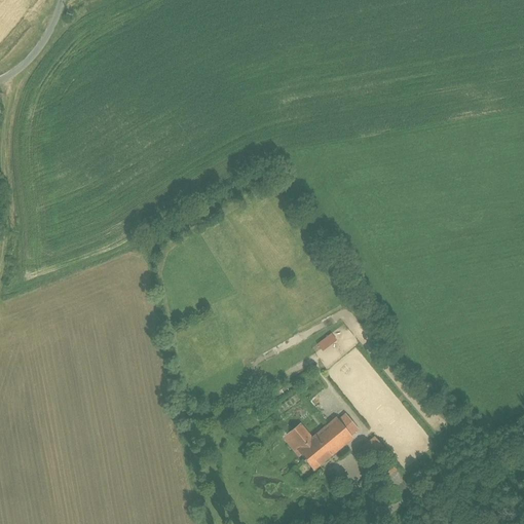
[(332,331),(316,340),(322,349),(338,339),(332,331)]
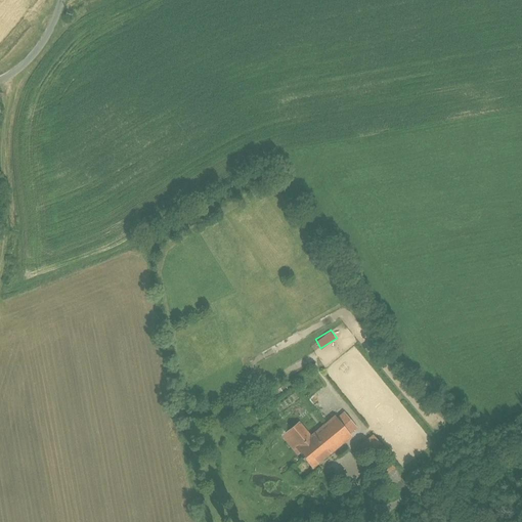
[(344,410),(336,417),(349,432),(356,426),(344,410)]
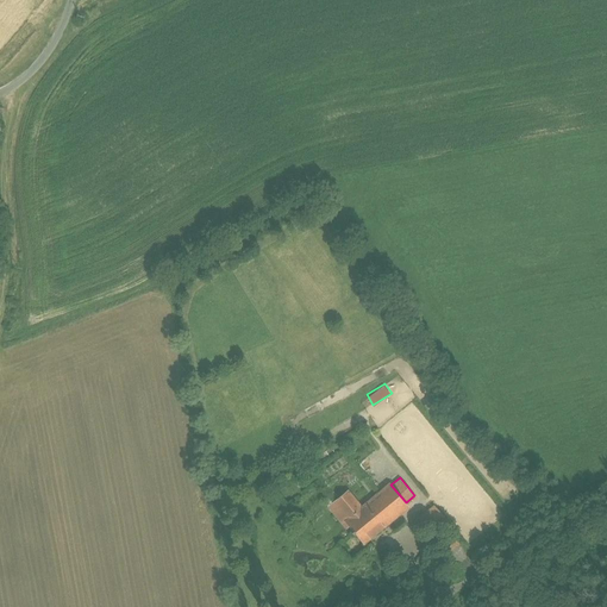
[(349,527),(363,544),(410,507),(406,502),(390,485),(389,482),(362,505),(348,488),(330,504),(337,512),(333,515),(345,530),(349,527)]
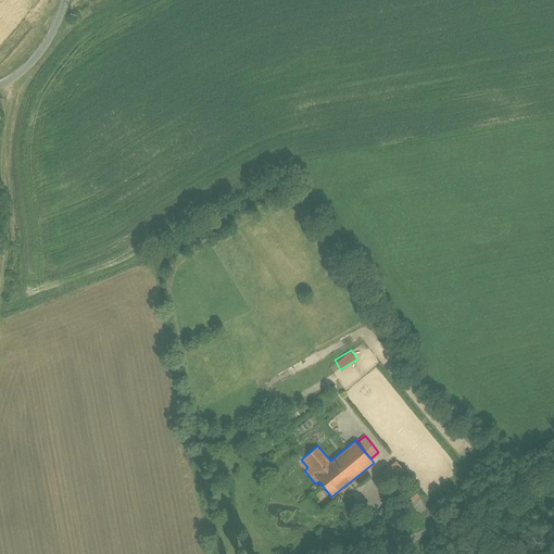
[(395,460),(381,471),(395,488),(410,476),(395,460)]
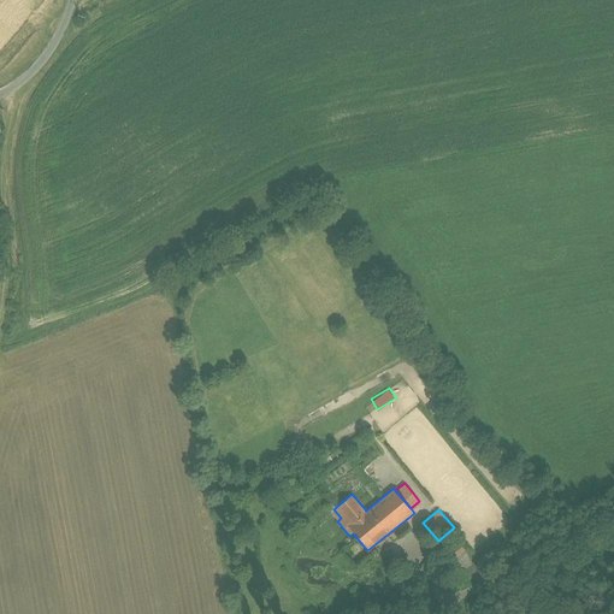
[(489,541),(476,551),(479,558),(474,561),(479,567),(489,560),(484,554),(493,547),(489,541)]
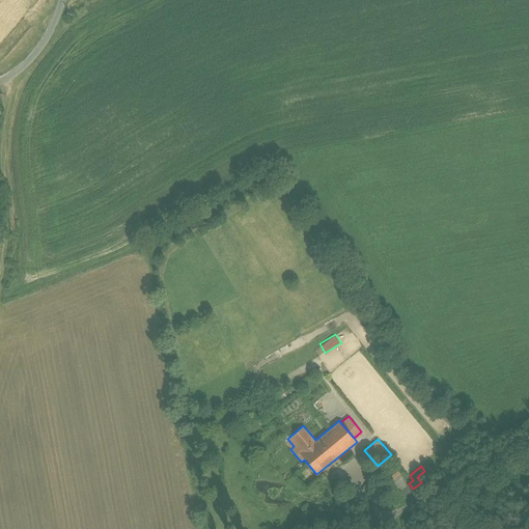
[(397,468),(382,468),(382,478),(388,478),(397,478),(397,468)]
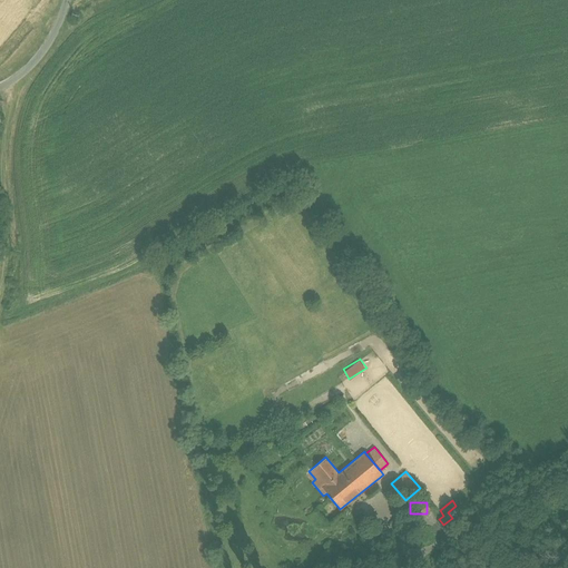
All buildings are outlined.
